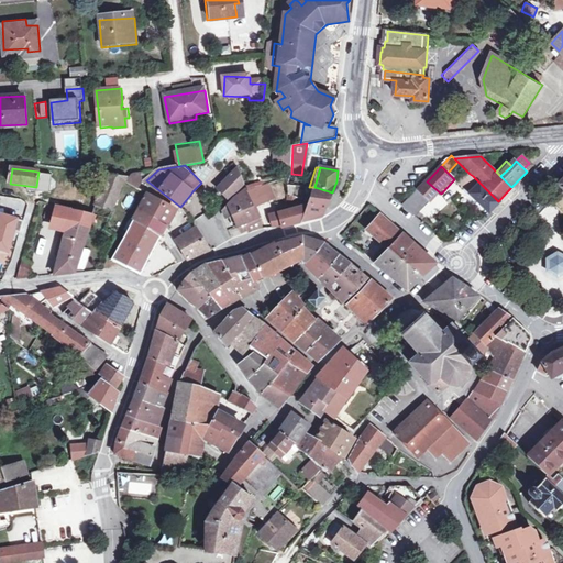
[(219,189),(229,200),(245,184),(240,168),(219,189)]
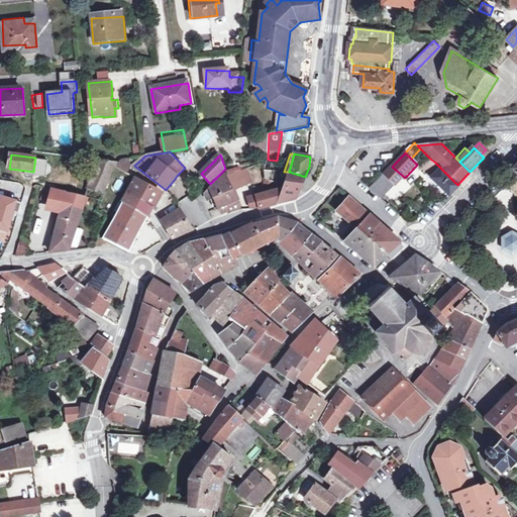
[(118,164),(116,167),(127,173),(132,168),(130,159),(123,161),(118,164)]
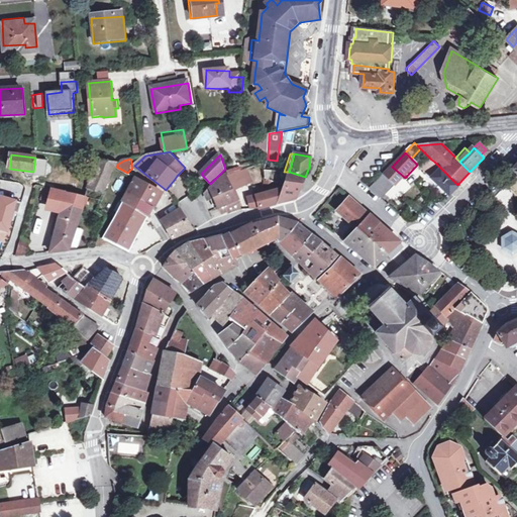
[(265,164),(266,171),(278,172),(279,161),(277,161),(268,160),(268,163),(265,164)]
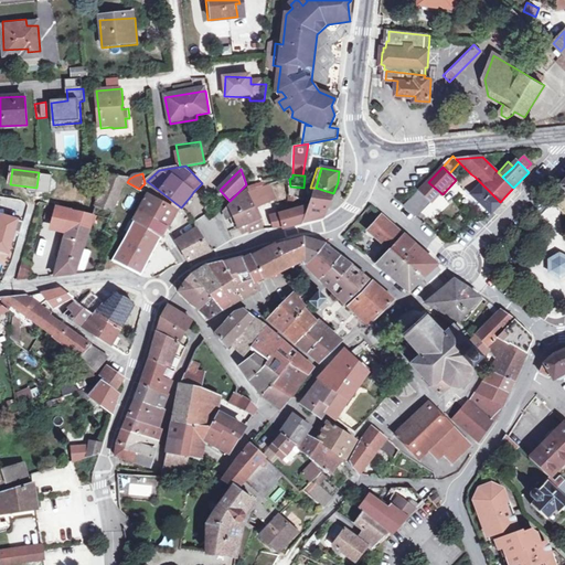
[(475,177),(471,174),(461,184),(491,214),(501,203),(500,202),(482,184),(475,177)]
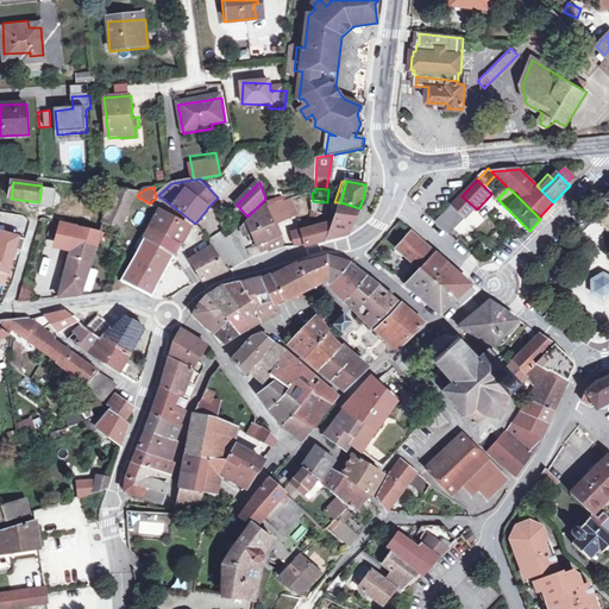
[(123,230),(137,196),(139,193),(114,189),(105,223),(123,230)]
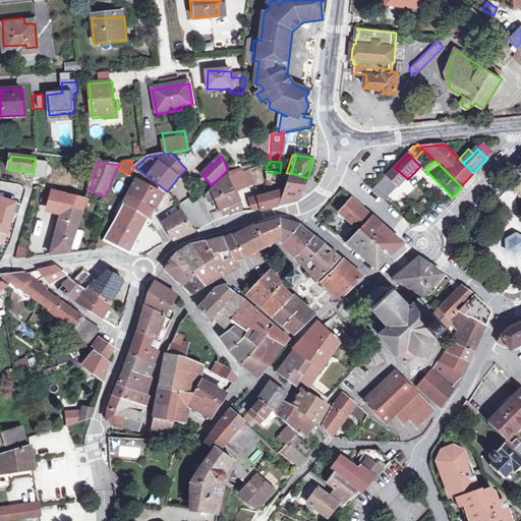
[(399,188),(408,179),(395,168),(387,176),(399,188)]
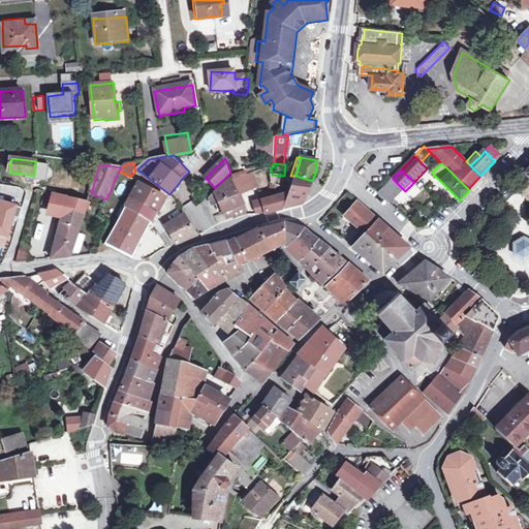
[(232,180),(239,193),(254,189),(253,187),(258,185),(253,173),(232,180)]
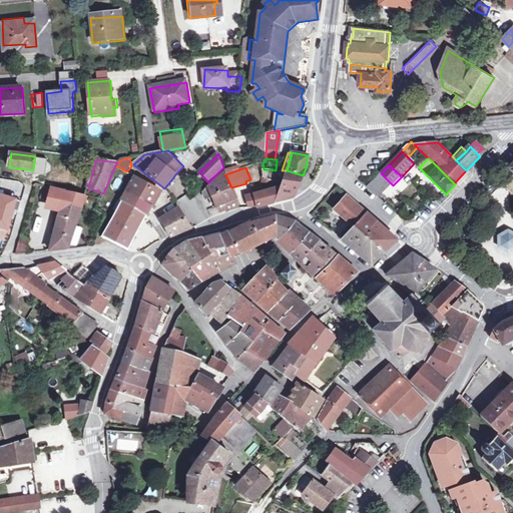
[(282,186),(277,203),(295,198),(300,187),(299,186),(303,175),(287,170),(282,186)]
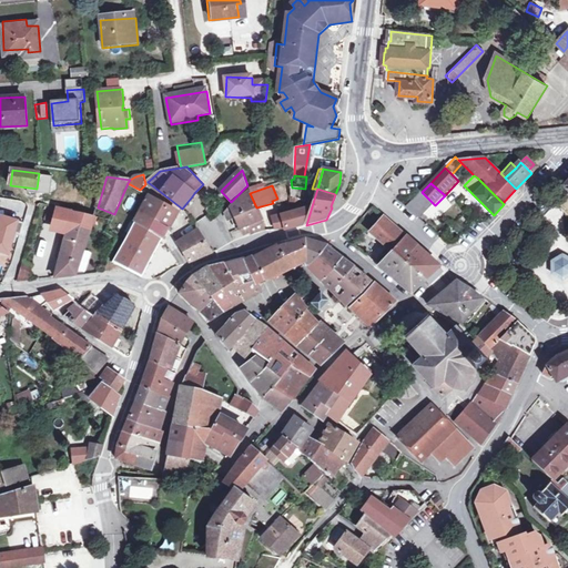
[(266,229),(256,208),(250,193),(250,191),(235,202),(250,233),(252,232),(252,233),(253,233),(254,234),(255,234),(266,229)]
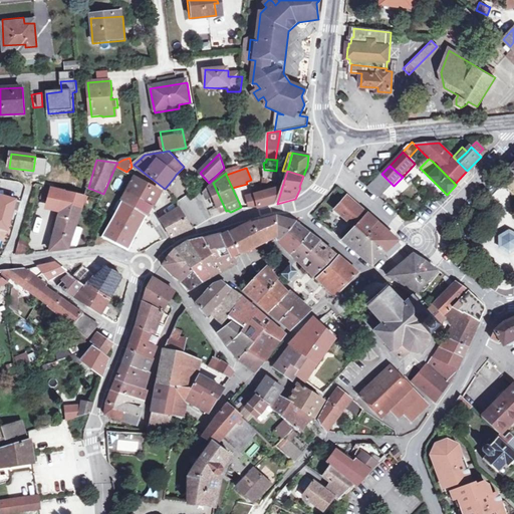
[(394,186),(381,174),(368,188),(381,200),(394,186)]
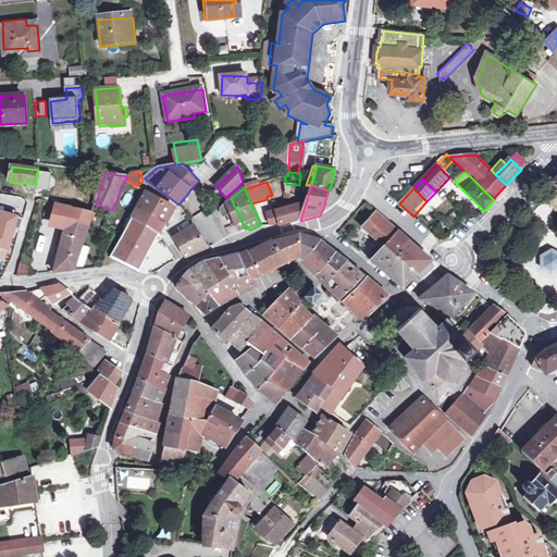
[(144,198),(138,209),(165,223),(174,208),(143,189),(139,195),(144,198)]
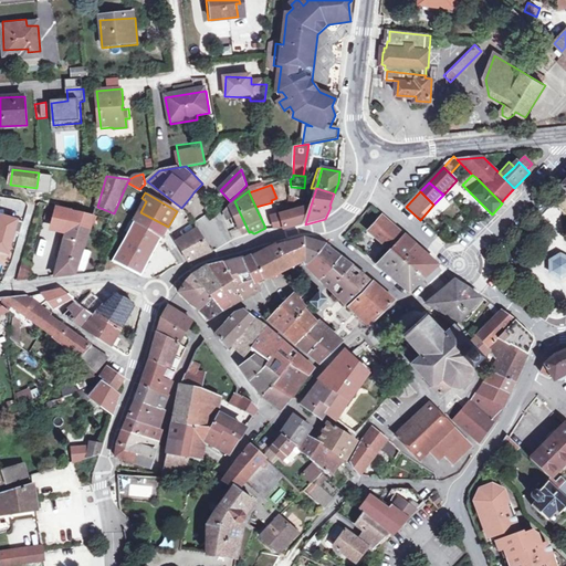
[(249,232),(234,201),(224,211),(229,220),(236,217),(241,228),(242,228),(244,231),(245,232),(247,232),(248,232),(249,232)]
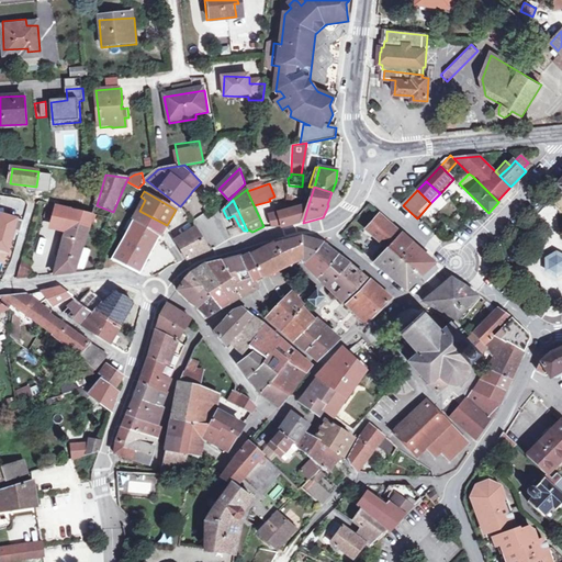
[(303,223),(308,204),(288,211),(280,213),(271,215),(274,228),(284,228),(303,223)]
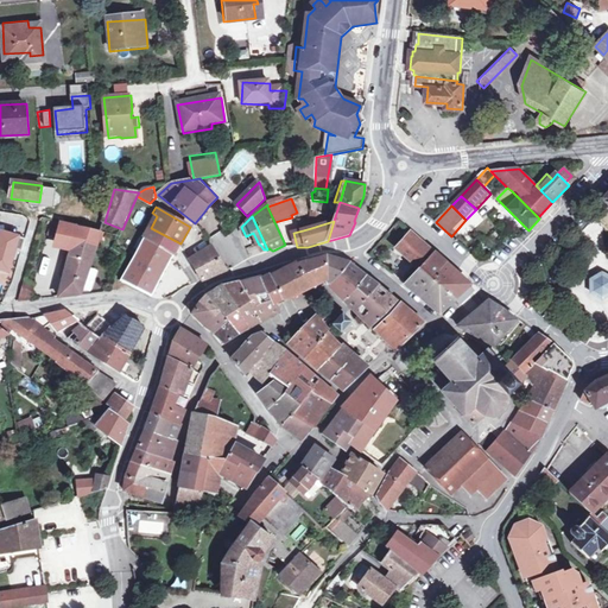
[(57,242),(75,247),(81,227),(62,223),(57,242)]
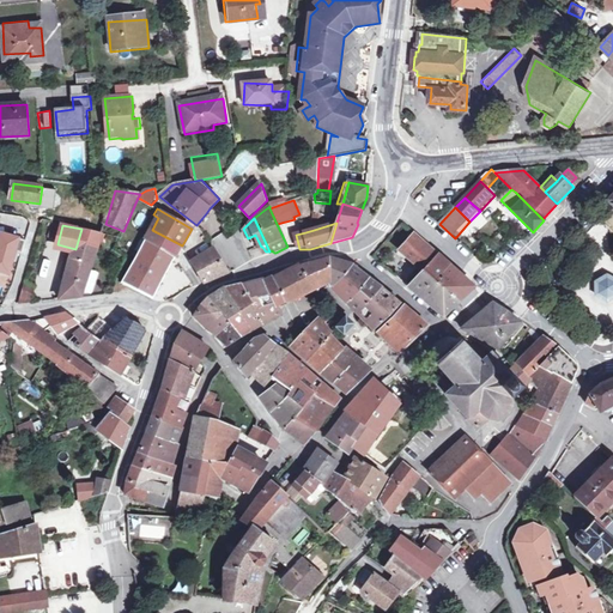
[(103,234),(82,229),(76,249),(62,301),(83,298),(103,234)]
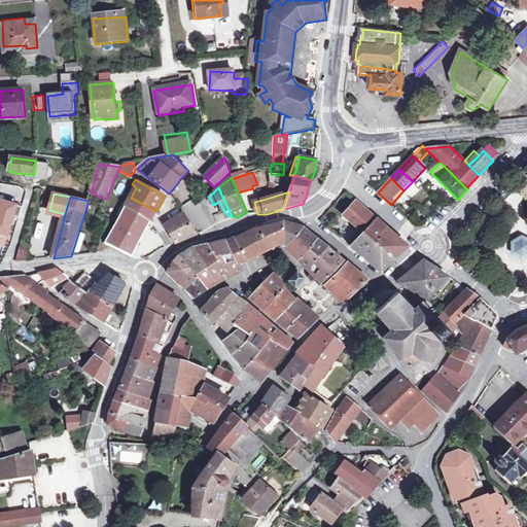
[(151,222),(156,211),(131,198),(126,207),(151,222)]
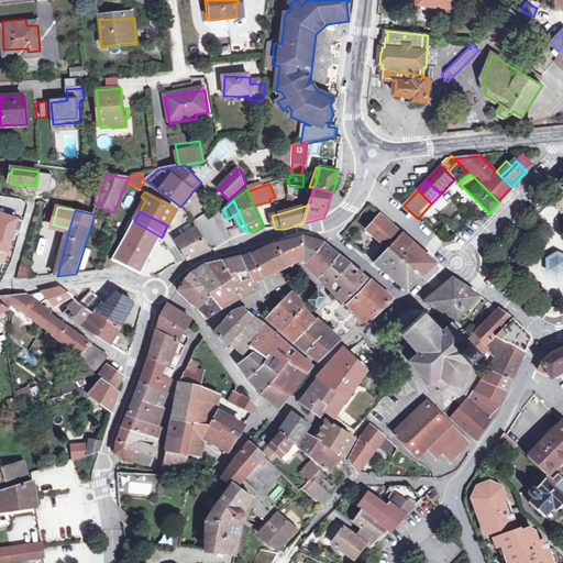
[(389,249),(403,234),(382,216),(368,230),(389,249)]
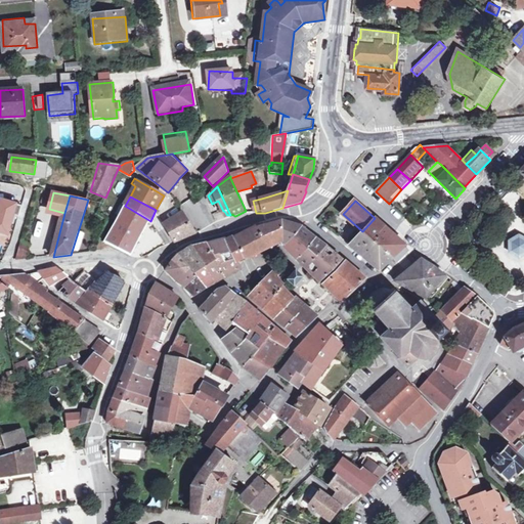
[(150,221),(125,206),(104,242),(131,256),(139,242),(150,221)]
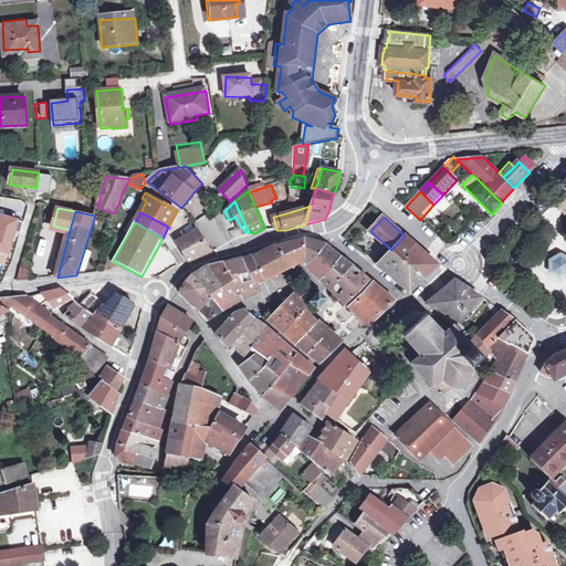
[(190,261),(211,252),(198,229),(177,243),(190,261)]
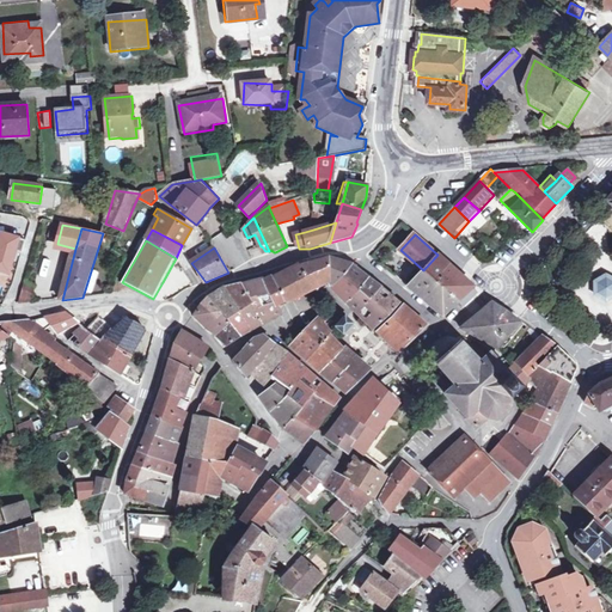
[(301,263),(311,285),(328,276),(330,282),(341,271),(350,262),(329,255),(303,262),(301,263)]
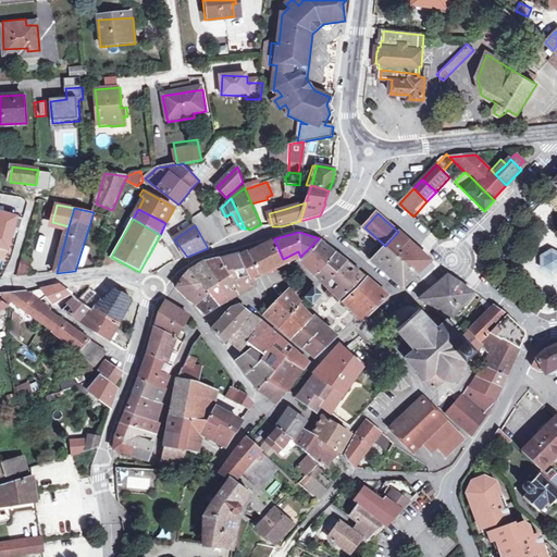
[(409,242),(398,232),(385,246),(396,256),(409,242)]
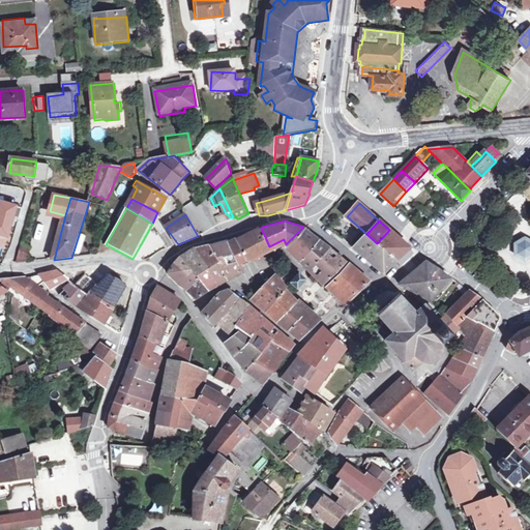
[(152,224),(141,244),(151,254),(164,239),(152,224)]
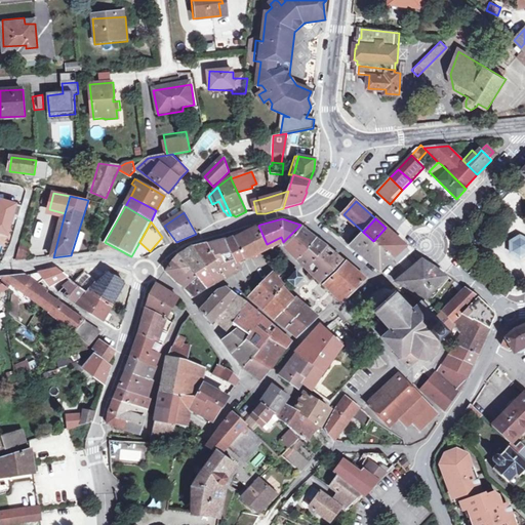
[(308,246),(317,236),(300,225),(292,233),(308,246)]
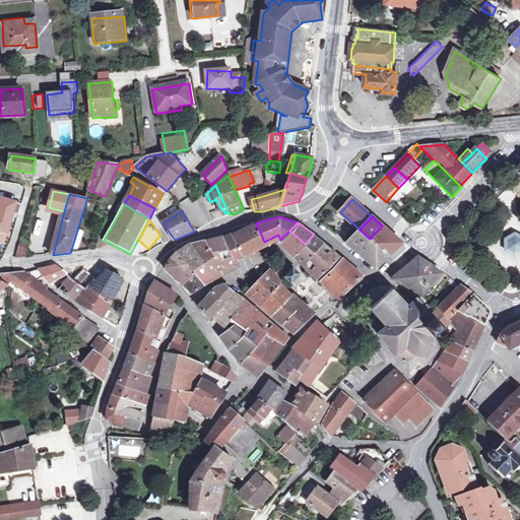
[(256,223),(248,228),(258,245),(264,242),(256,223)]
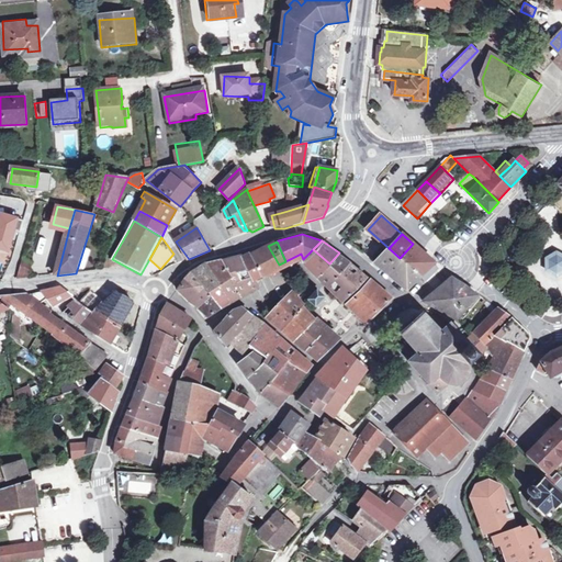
[(408,266),(422,278),(436,263),(413,244),(400,258),(408,266)]
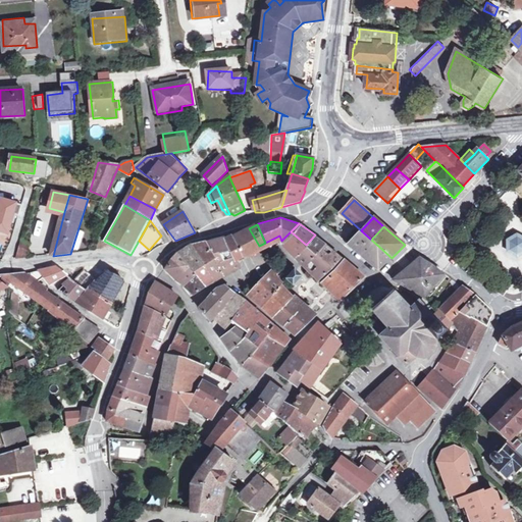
[(243,254),(259,246),(249,228),(232,237),(243,254)]
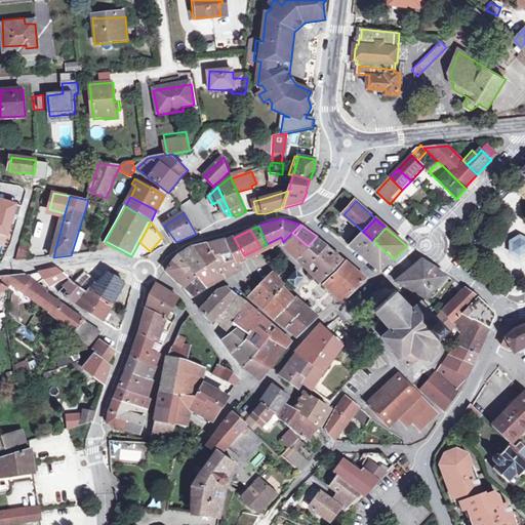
[(381,248),(373,241),(363,232),(350,246),(369,261),(381,248)]
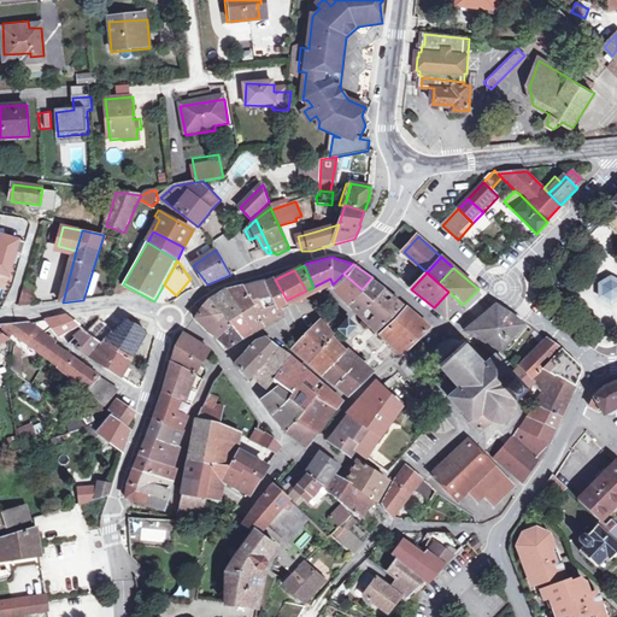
[(331,286),(348,301),(362,289),(344,274),(333,285),(331,286)]
